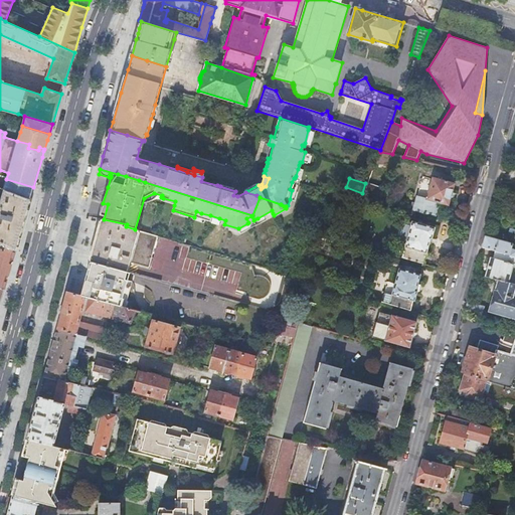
[(416,195),(412,210),(436,216),(440,202),(448,205),(454,184),(432,178),(426,198),(416,195)]
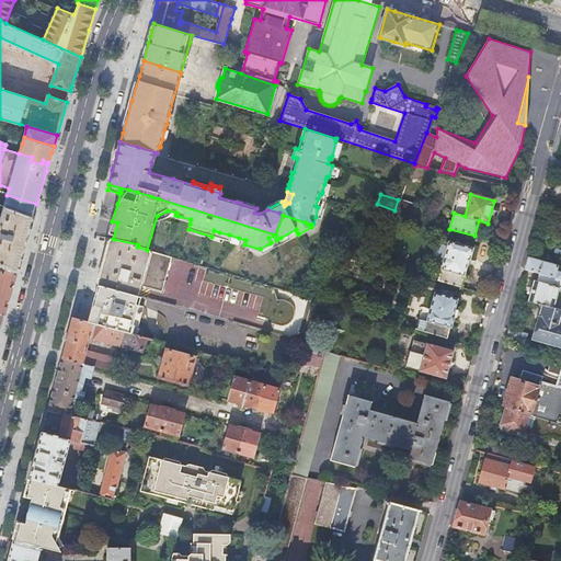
[(3,207),(6,207),(10,209),(32,217),(33,218),(34,212),(36,204),(7,195),(4,202),(3,207)]
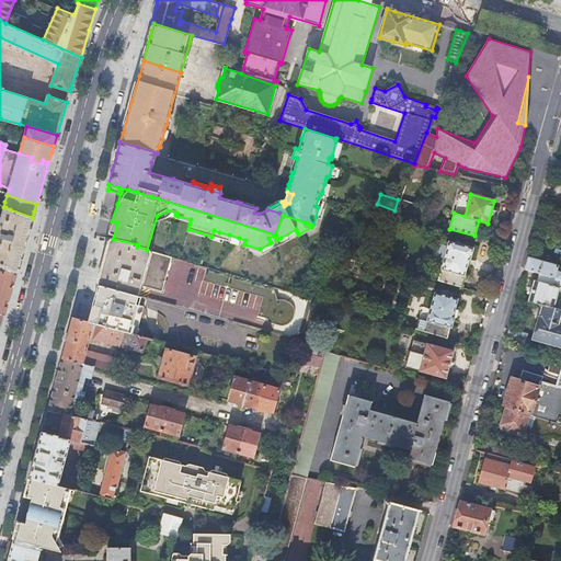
[(267,206),(268,208),(281,202),(279,199),(267,206)]
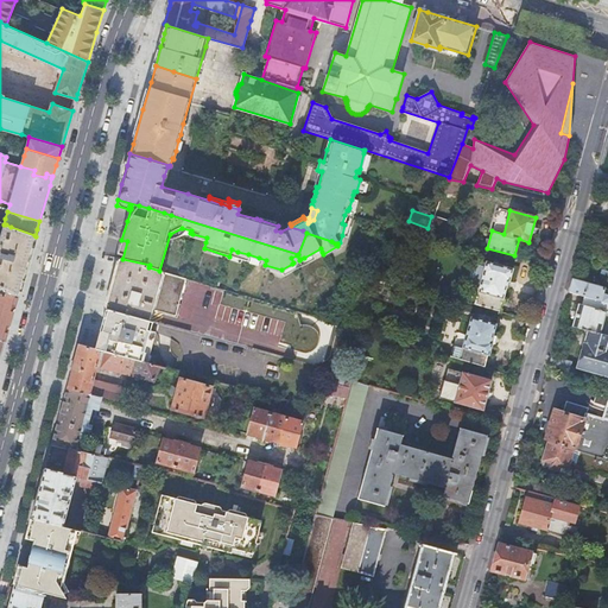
[(438,220),(434,233),(439,234),(444,236),(449,223),(438,220)]
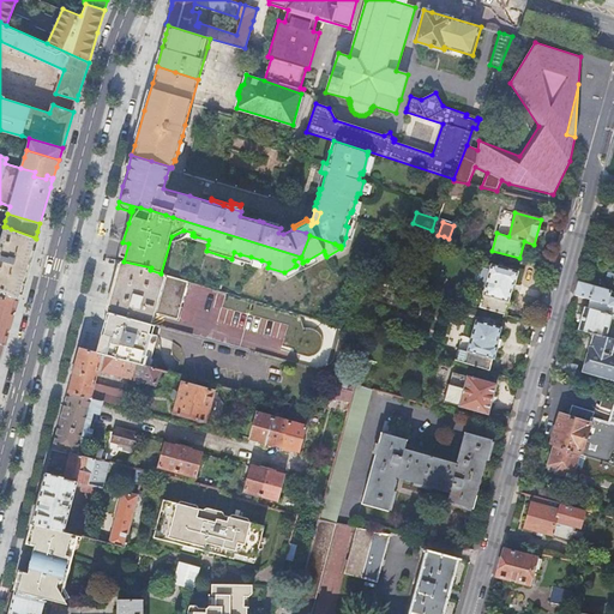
[(0,290),(18,299),(23,281),(32,246),(35,238),(11,229),(6,227),(4,235),(2,240),(0,239),(0,290)]
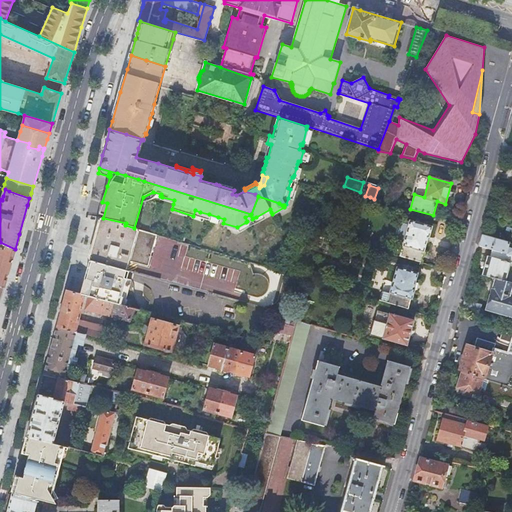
[(258,219),(271,212),(270,209),(256,217),(258,219)]
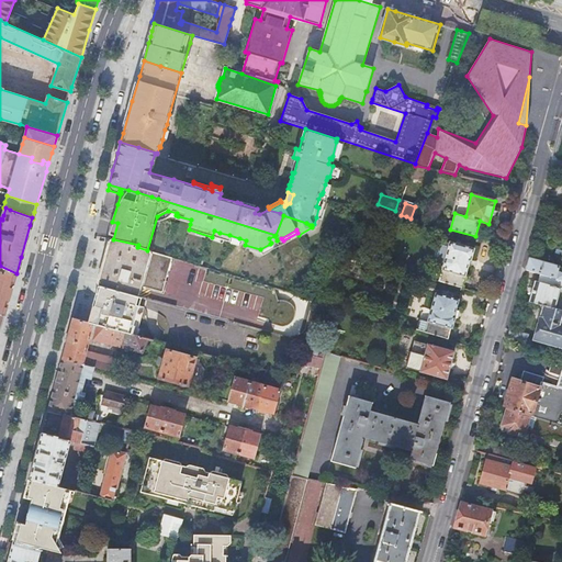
[(279,243),(278,239),(277,240),(274,236),(269,238),(271,243),(270,244),(271,246),(279,243)]
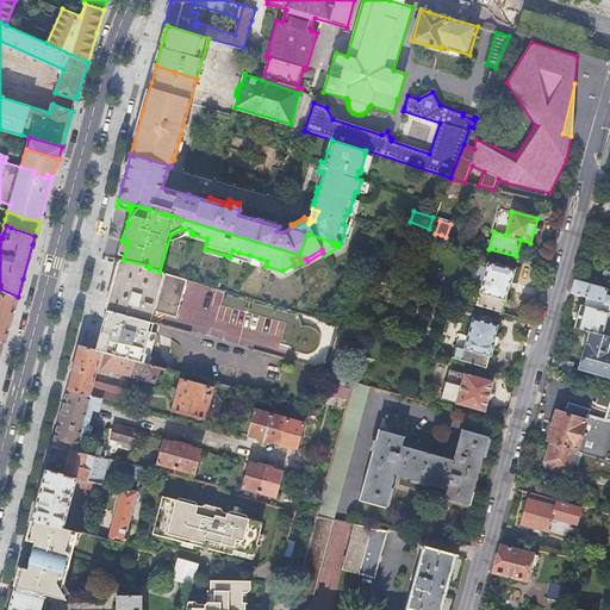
[(116,288),(109,310),(111,310),(149,321),(151,311),(176,318),(187,280),(160,272),(149,268),(150,266),(123,260),(119,275),(116,288)]
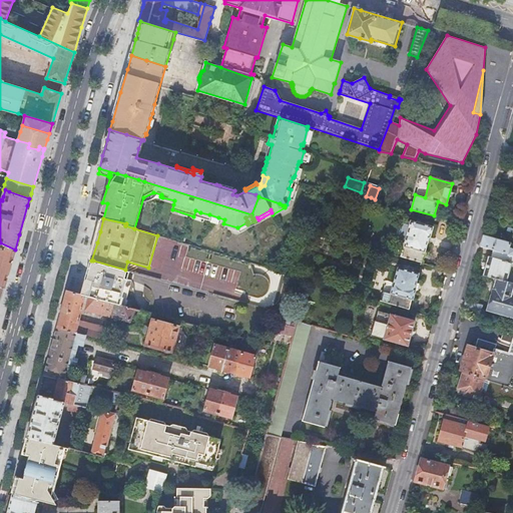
[(405,241),(411,221),(404,219),(400,221),(395,239),(397,243),(404,245),(405,241)]
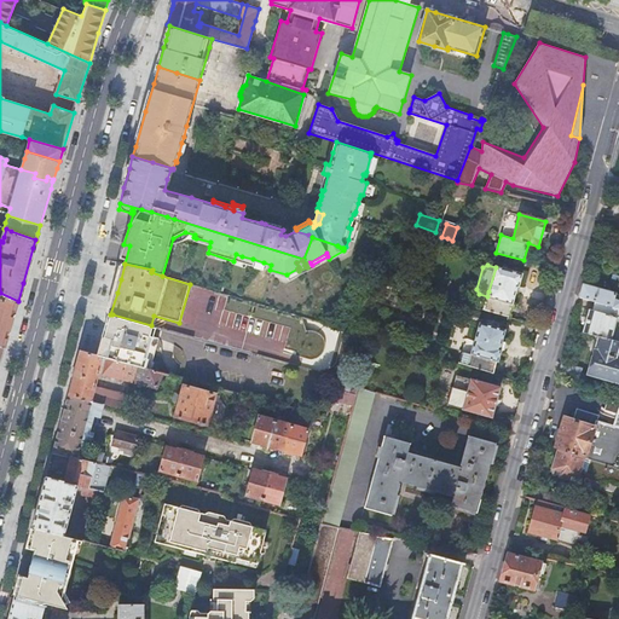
[(487,296),(482,310),(509,317),(518,285),(519,285),(522,273),(496,265),(496,267),(489,291),(487,296)]
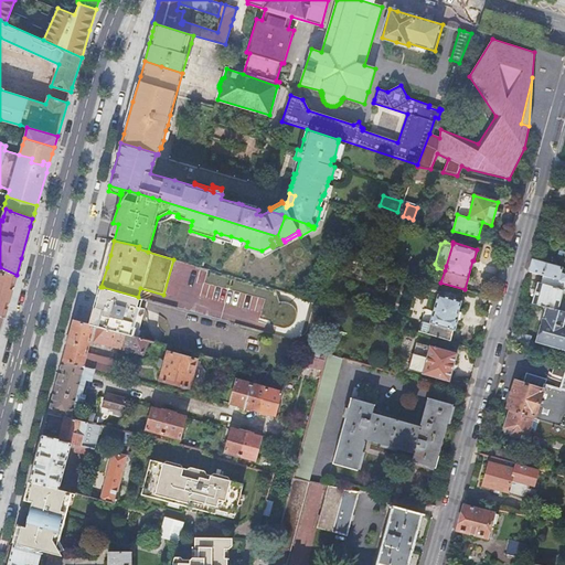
[(564,268),(541,263),(532,260),(531,265),(530,272),(544,276),(564,280),(564,268)]
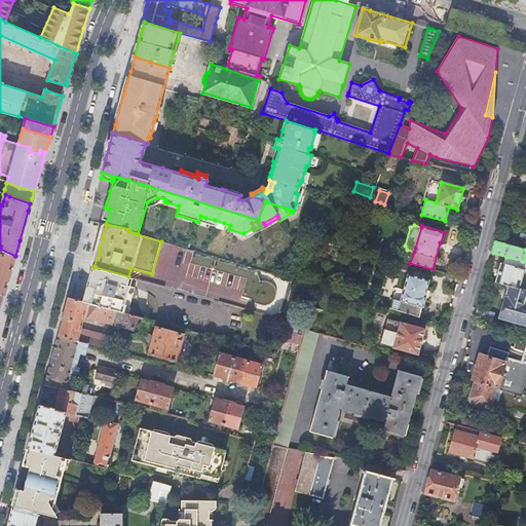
[(0,294),(3,296),(9,277),(15,256),(0,249),(0,294)]
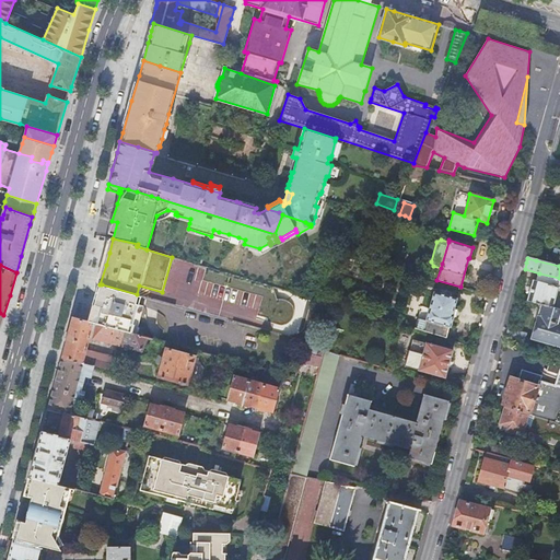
[(534,280),(527,301),(539,303),(559,308),(559,278),(539,273),(537,280),(534,280)]
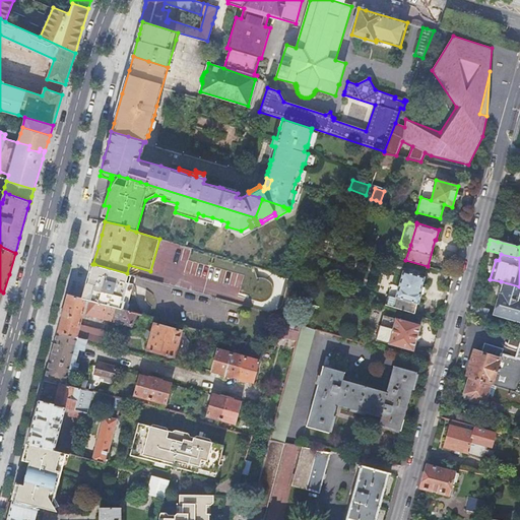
[(92,272),(85,300),(127,311),(134,284),(129,282),(131,275),(131,274),(127,273),(94,264),(92,272)]
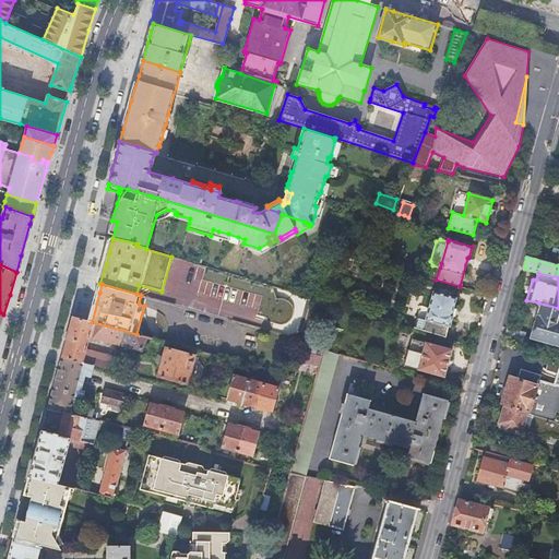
[(421,331),(444,339),(448,328),(450,329),(453,316),(451,314),(456,298),(433,292),(425,320),(416,318),(414,329),(421,331)]
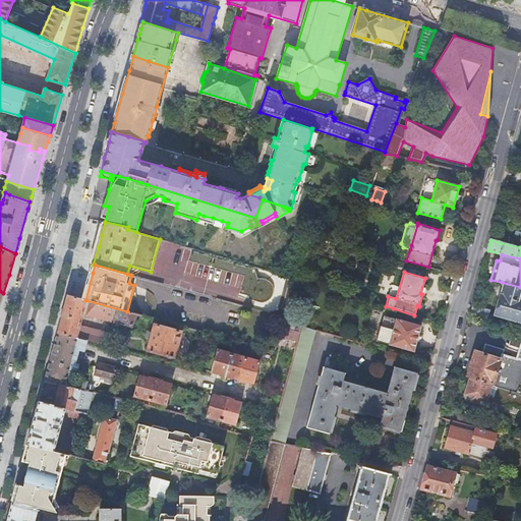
[(520,296),(520,287),(502,282),(504,288),(496,314),(505,316),(504,320),(513,323),(514,320),(520,321),(520,301),(520,296)]
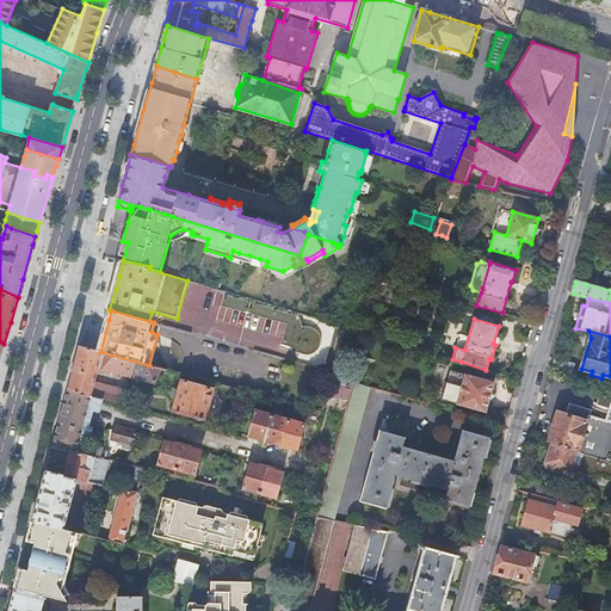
[(100,352),(98,351),(80,346),(74,366),(68,390),(91,396),(96,383),(100,362),(104,362),(102,370),(155,384),(160,369),(149,365),(100,352)]
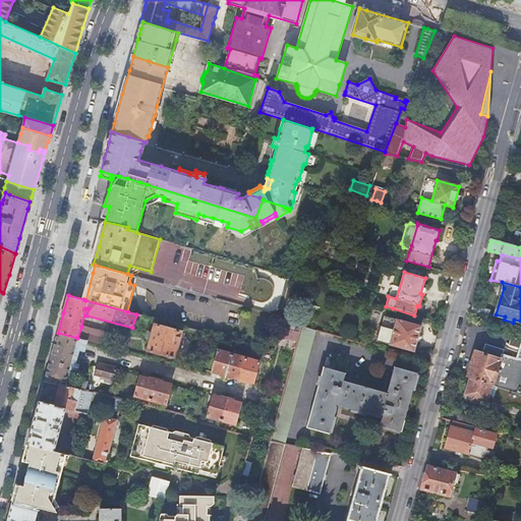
[(472,307),(470,314),(483,319),(485,310),(472,307)]
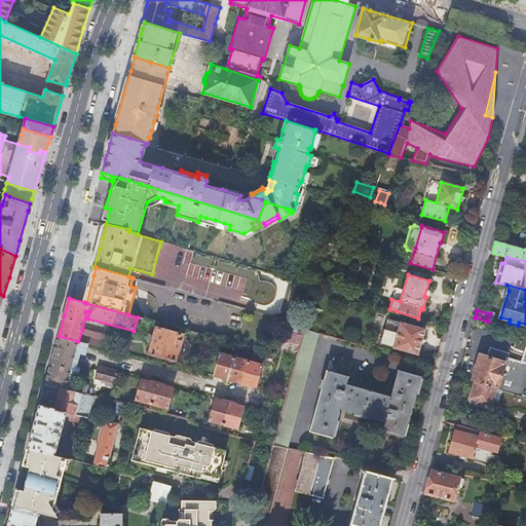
[(435,366),(438,358),(419,352),(425,329),(401,322),(398,333),(386,330),(382,345),(418,354),(416,361),(435,366)]
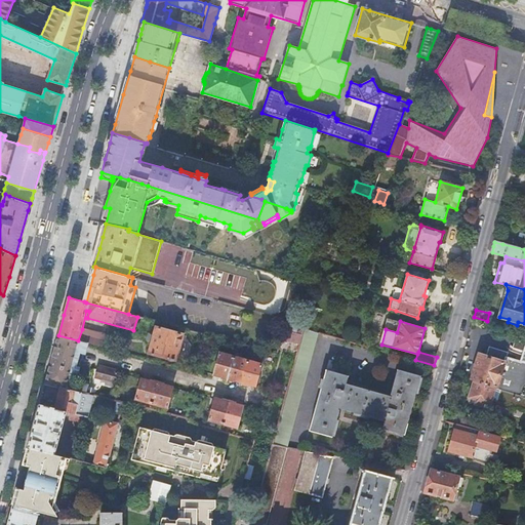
[(304,328),(285,323),(284,330),(301,334),(304,328)]
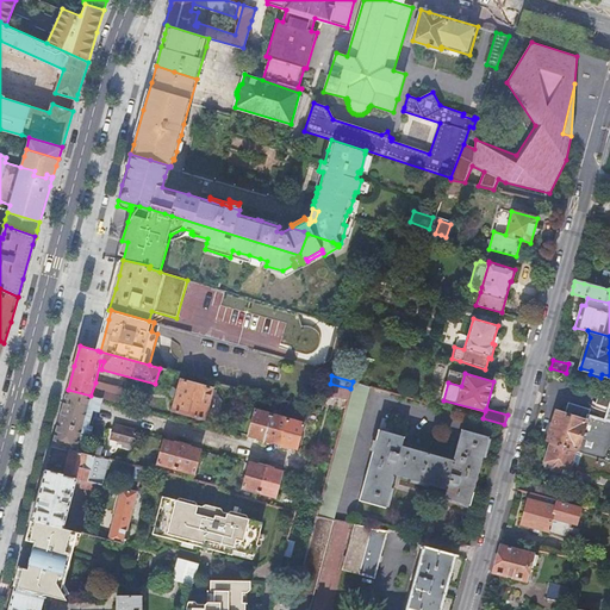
[(212,388),(181,380),(173,410),(204,419),(212,388)]
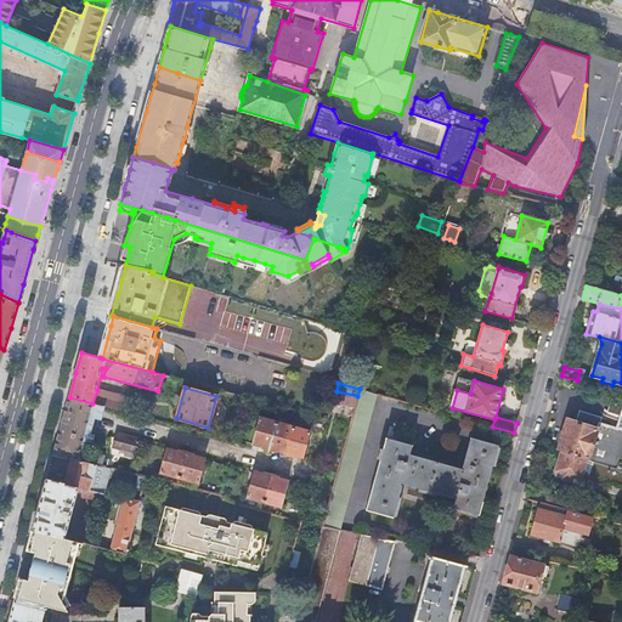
[(378,394),(360,389),(357,396),(343,452),(323,527),(341,531),(378,394)]
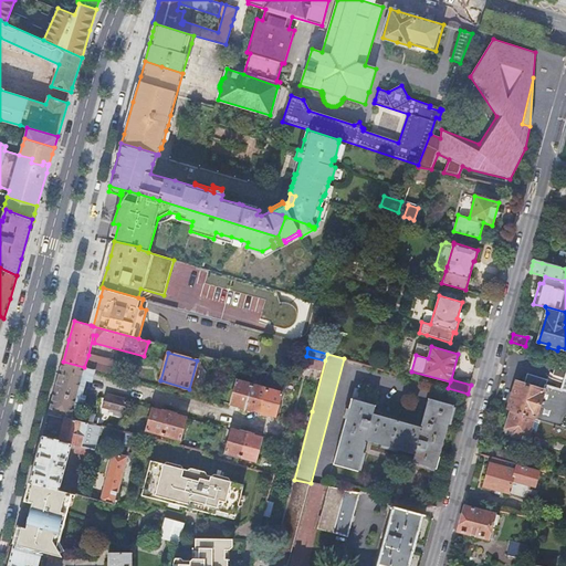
[(95,370),(113,375),(116,363),(88,355),(84,367),(95,370)]
